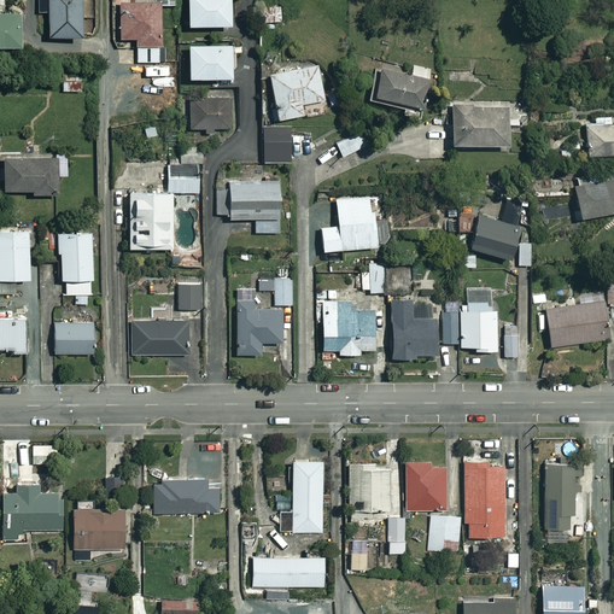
[(80,0),(48,0),(50,37),(80,37),(80,0)]
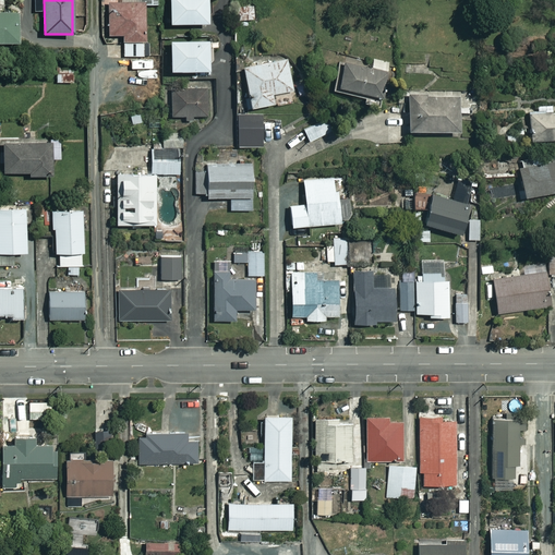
[(122,0),(122,4),(108,4),(108,35),(123,35),(123,43),(147,43),(146,7),(161,7),(160,0),(122,0)]
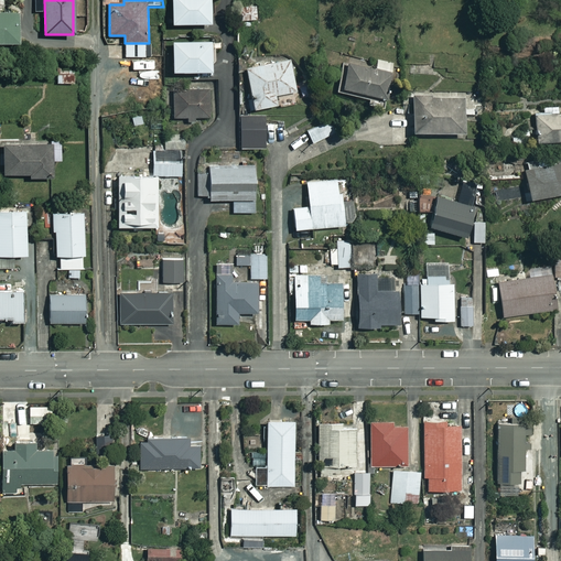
[(211,0),(171,0),(171,23),(211,23),(211,0)]
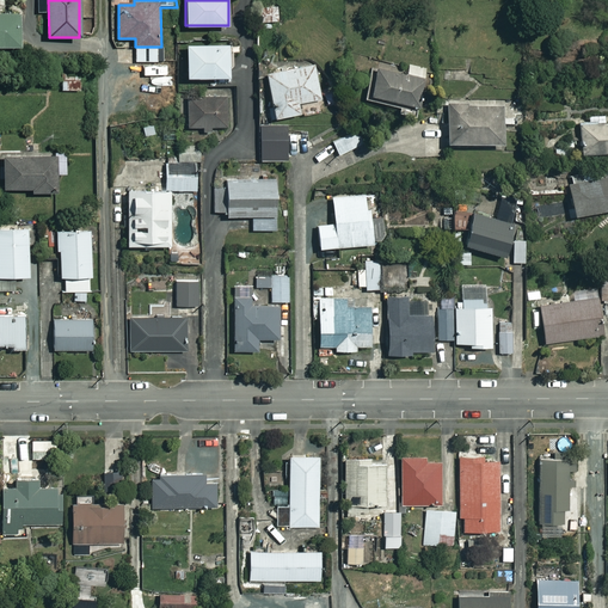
[(280,8),(260,10),(262,24),(281,23),(280,8)]
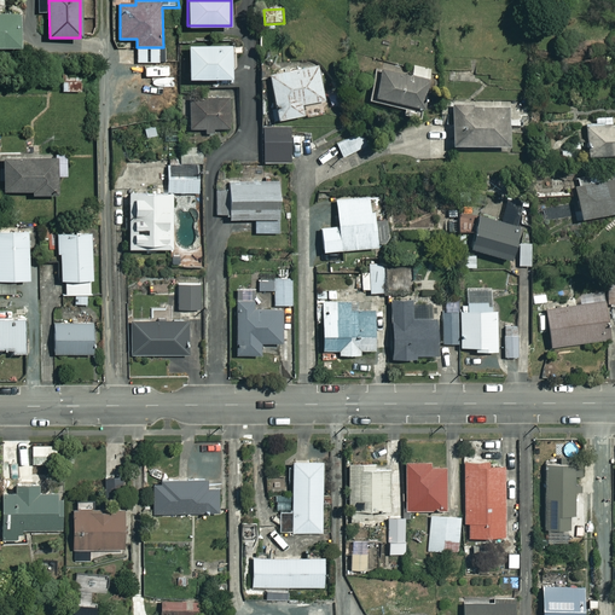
[(18,15),(0,15),(0,47),(19,47),(18,15)]
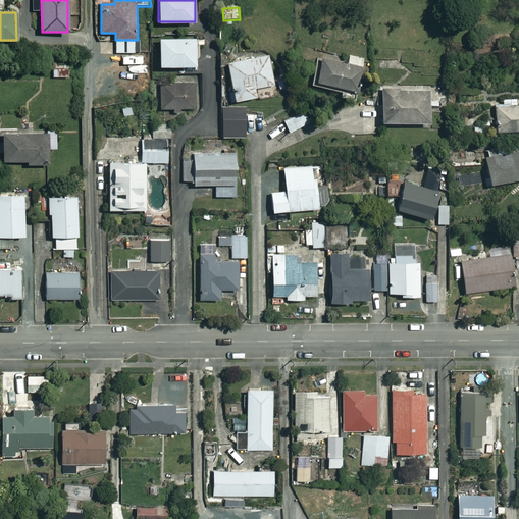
[(196,39),(159,39),(159,66),(196,66),(196,39)]
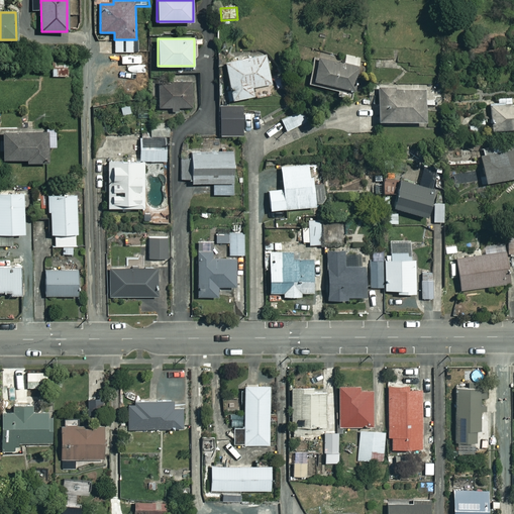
[(141,40),(116,41),(116,54),(141,54),(141,40)]
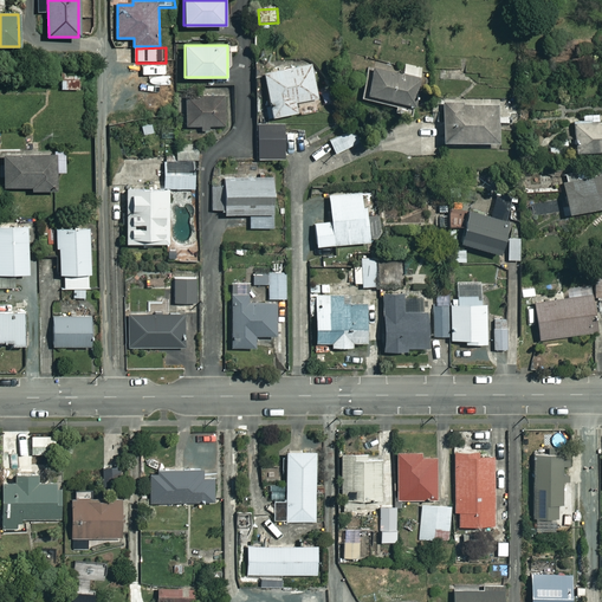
[(406,75),(375,65),(364,98),(397,109),(400,103),(412,107),(422,70),(408,66),(406,75)]
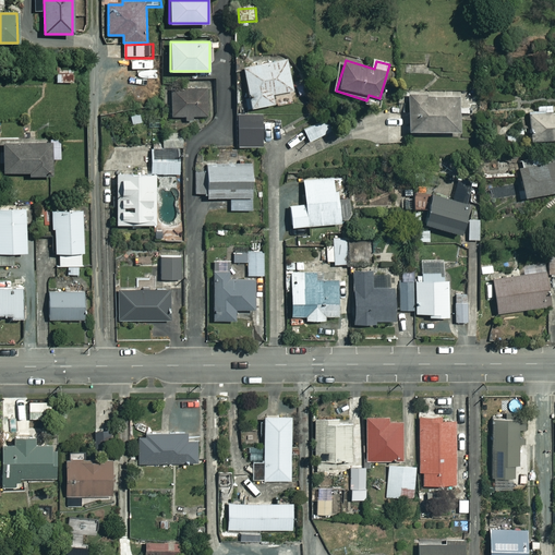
[(294,92),(290,62),(244,69),(250,108),(274,105),(273,95),(294,92)]
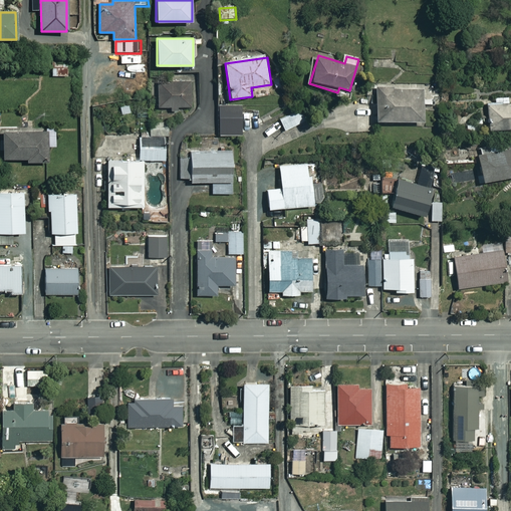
[(70,77),(69,63),(53,64),(54,77),(70,77)]
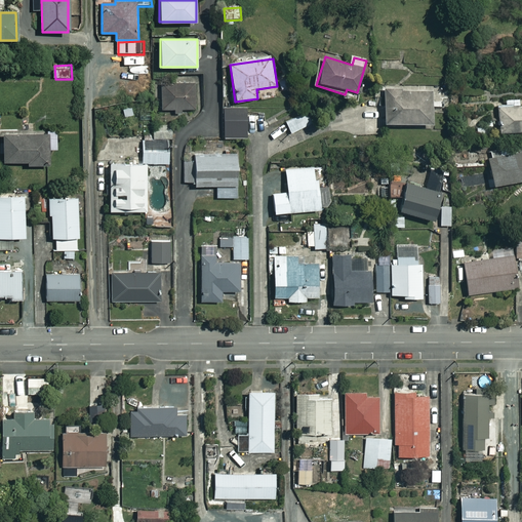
[(162,85),(163,110),(174,110),(174,114),(182,114),(182,110),(196,110),(196,85),(162,85)]
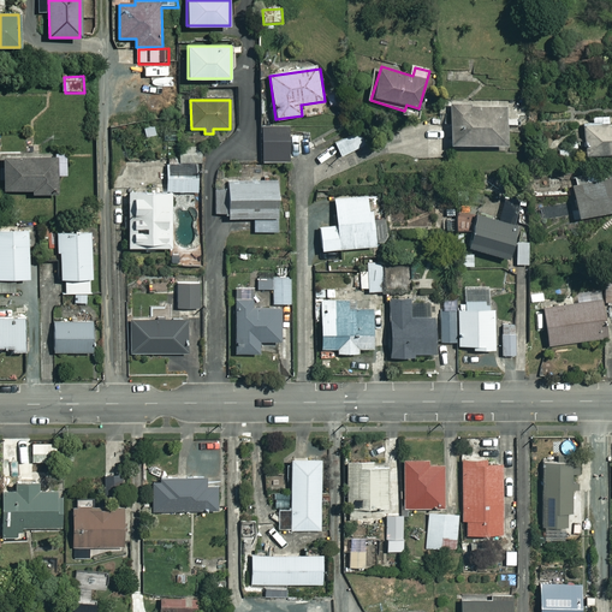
[(506,107),(450,106),(450,144),(506,146),(506,107)]
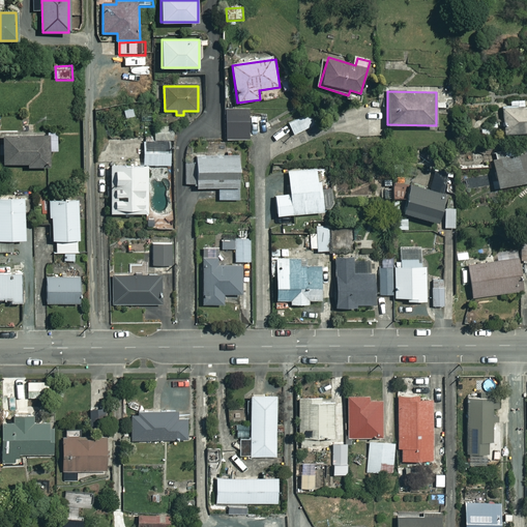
[(526,106),(525,106),(525,103),(502,104),(503,133),(526,132),(526,106)]
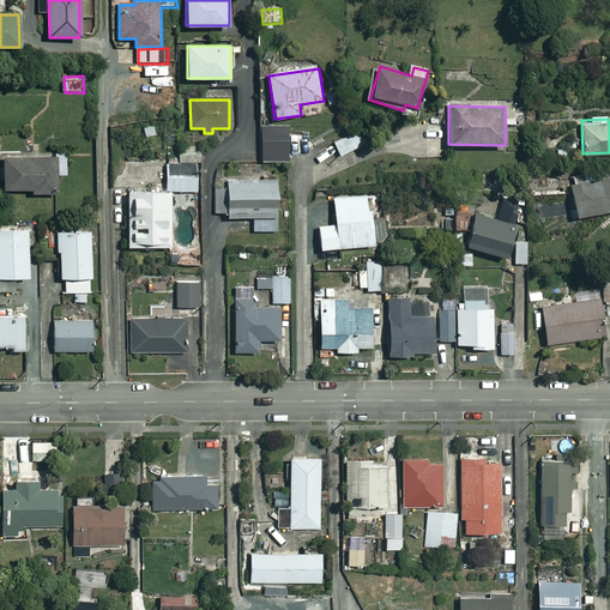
[(293,134),(271,125),(266,136),(289,145),(293,134)]
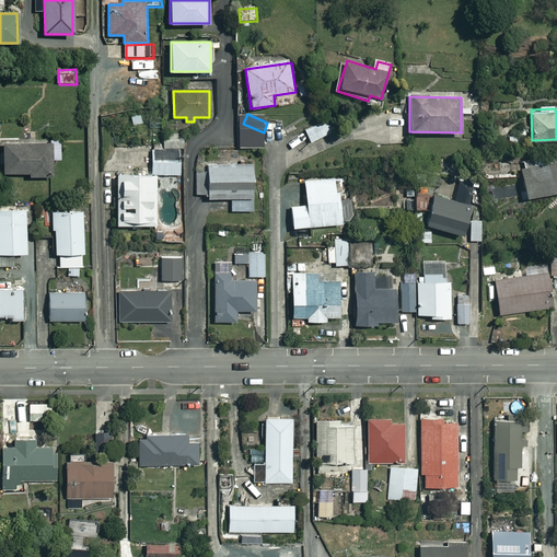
[(328,139),(324,126),(308,131),(312,144),(328,139)]
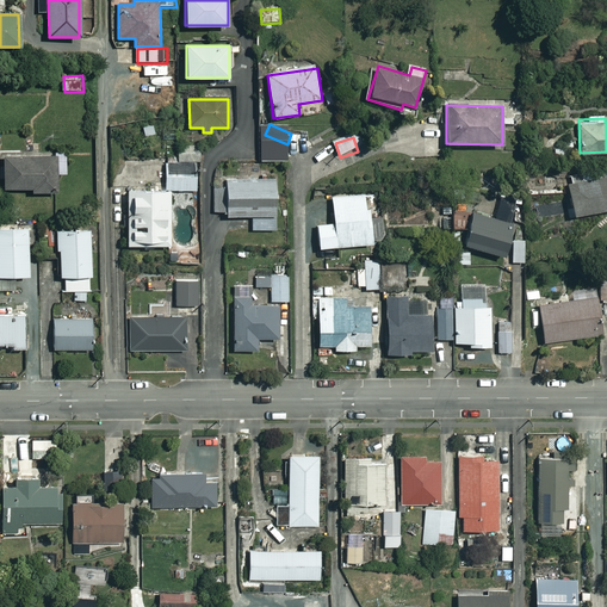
[(291,146),(262,146),(261,163),(290,163),(291,146)]
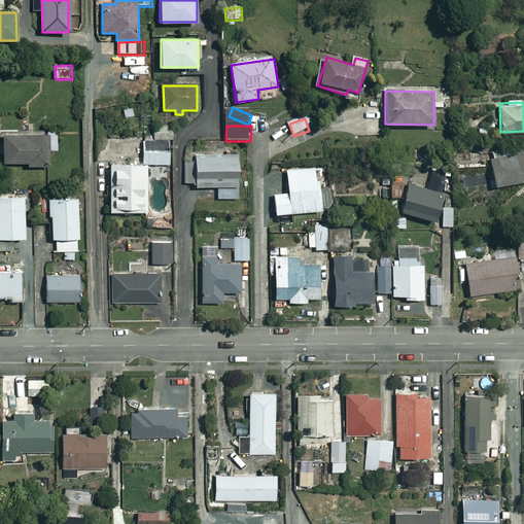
[(170,140),(175,140),(175,127),(154,127),(154,140),(170,140)]
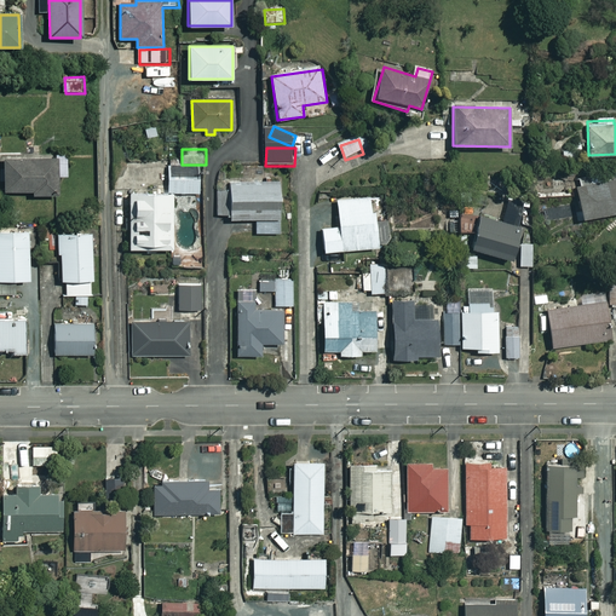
[(5,159),(5,193),(32,191),(32,195),(58,195),(58,177),(68,177),(68,157),(5,159)]
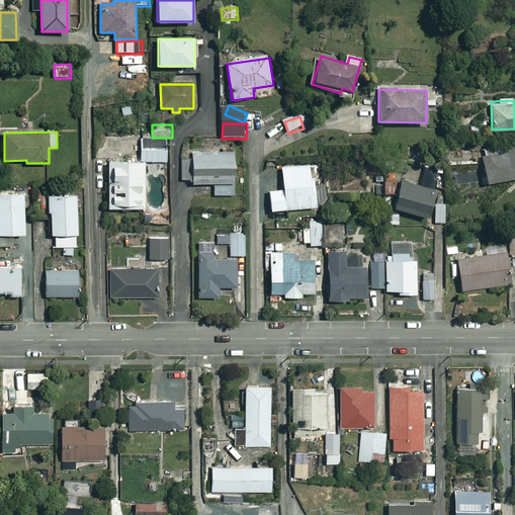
[(141,161),(142,163),(167,163),(167,138),(152,138),(141,139),(141,161)]
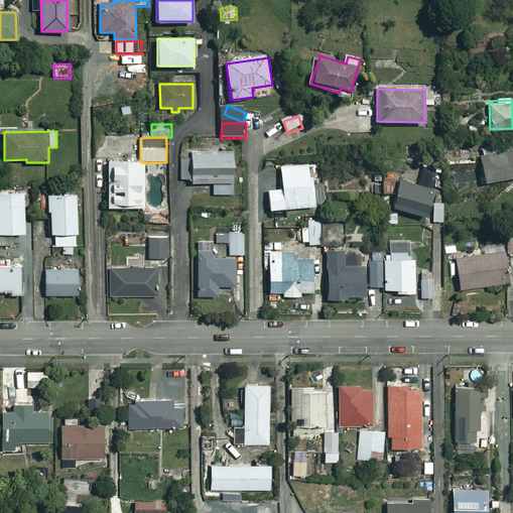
[(512,149),(488,154),(492,179),(512,176),(512,149)]
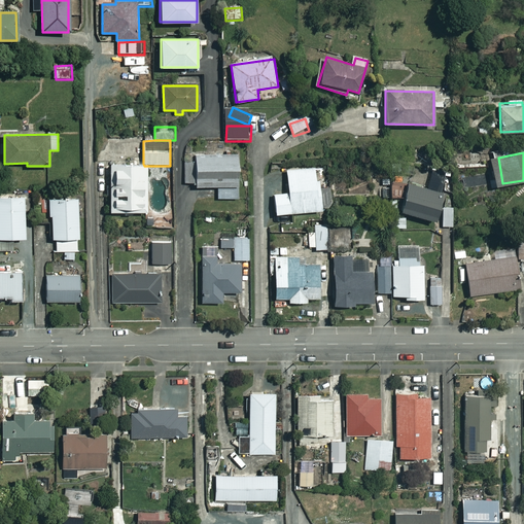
[(240,156),(187,155),(186,186),(219,187),(218,200),(239,200),(240,156)]
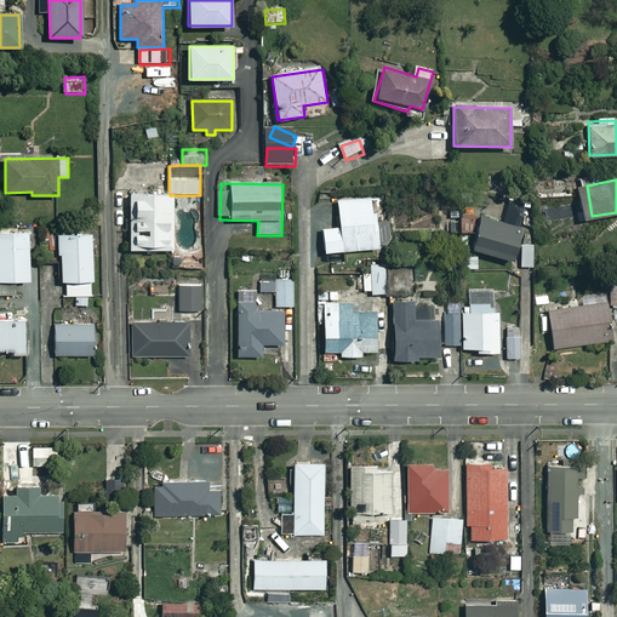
[(170,195),(169,193),(130,193),(131,250),(171,249),(170,195)]
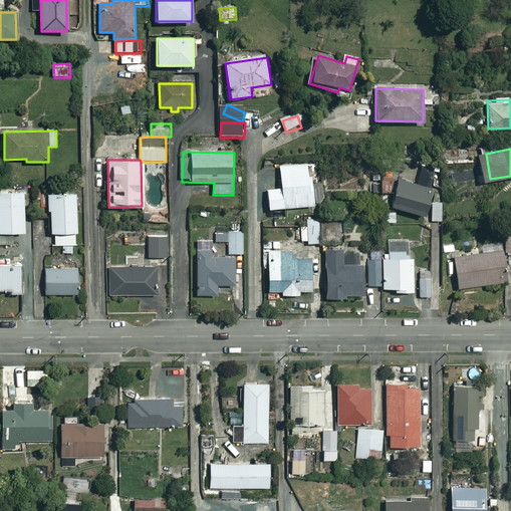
[(310,165),(280,168),(282,189),(267,190),(269,209),(313,206),(310,165)]
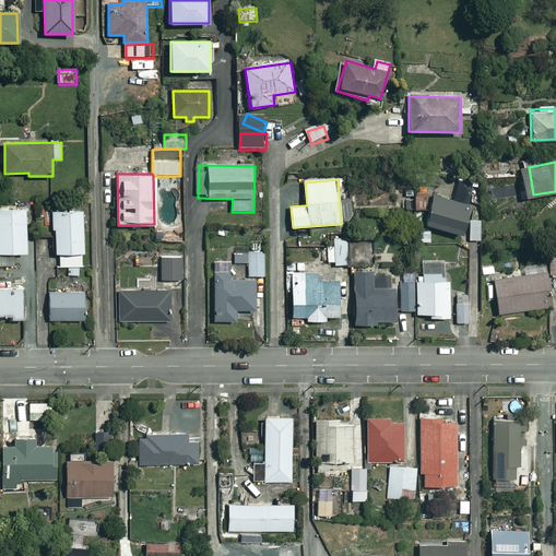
[(520,187),(495,189),(496,204),(521,202),(520,187)]
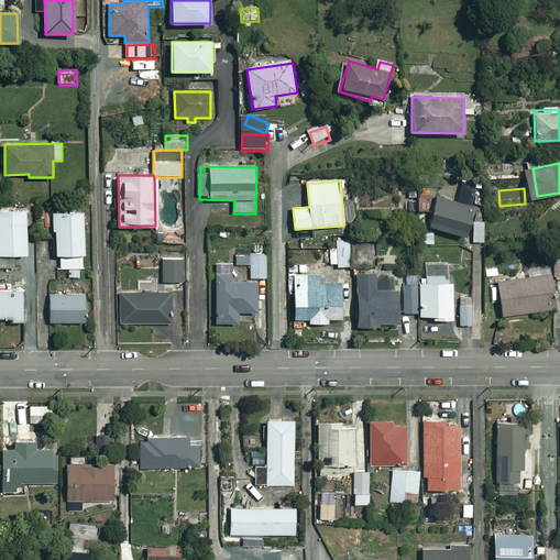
[(407,197),(361,195),(360,215),(406,217),(407,197)]
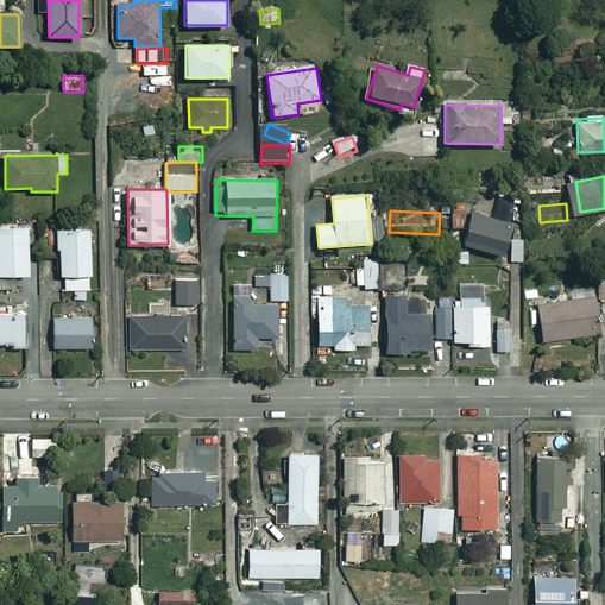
[(508,241),(512,222),(471,210),(461,244),(518,259),(523,245),(508,241)]
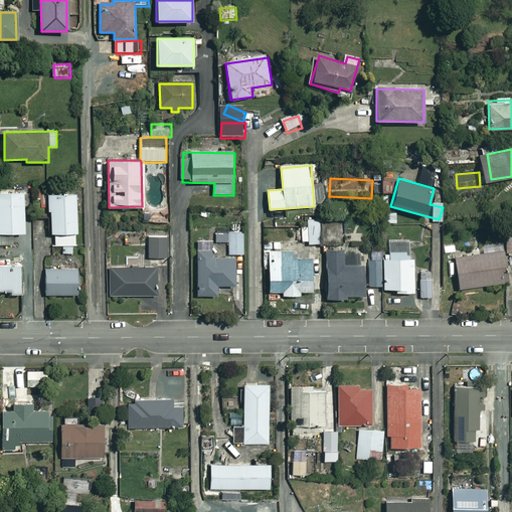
[(23,192),(0,192),(0,233),(25,232),(23,192)]
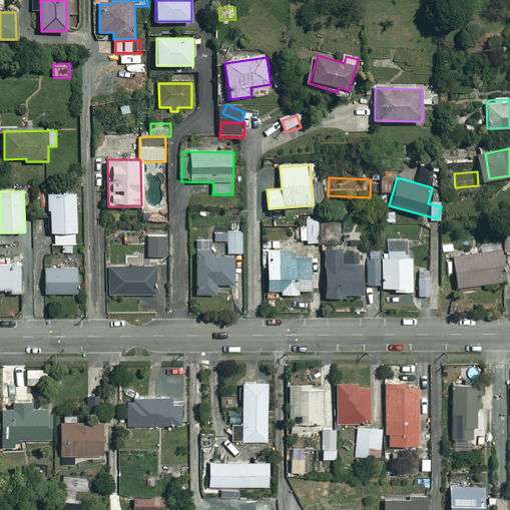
[(64,245),(64,255),(74,255),(74,245),(77,244),(75,193),(49,194),(51,232),(55,232),(56,245),(64,245)]
